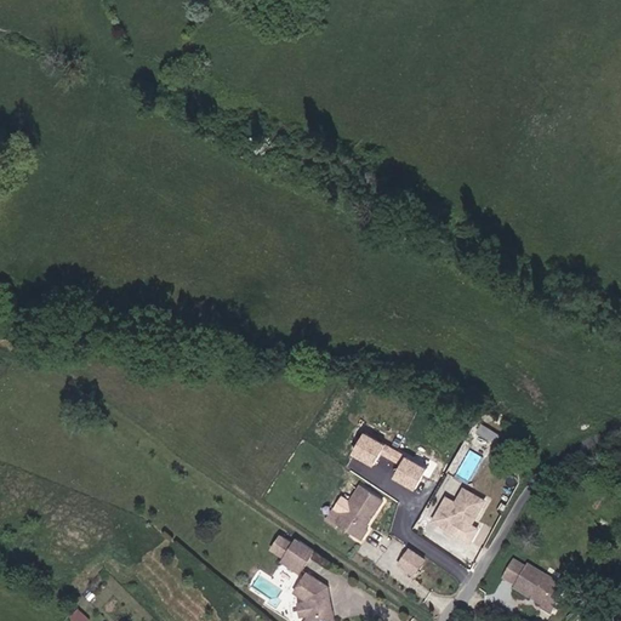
[(428,468),(363,432),(348,457),(370,469),(379,455),(399,466),(391,482),(414,494),(428,468)]
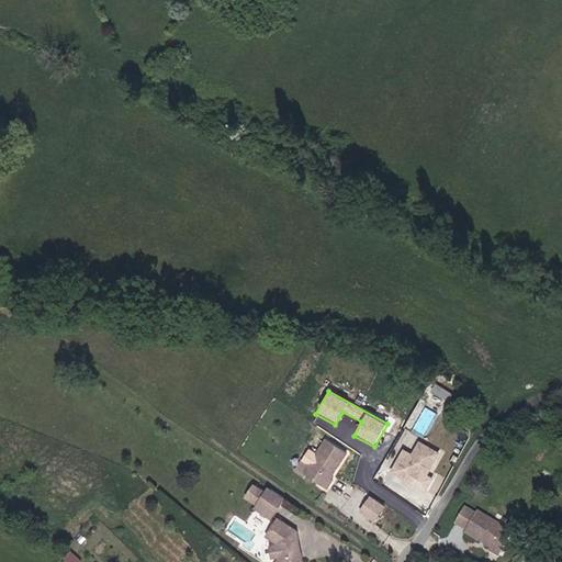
[(426,478),(440,451),(418,439),(411,453),(403,449),(388,479),(407,490),(417,473),(426,478)]
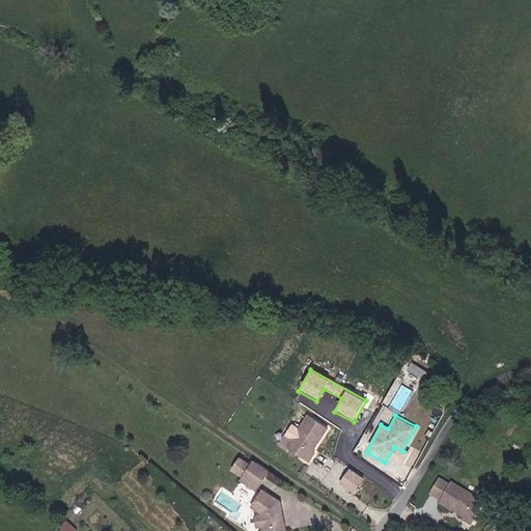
[(331,431),(311,418),(290,449),(312,464),(317,456),(314,454),(319,447),(318,446),(320,443),(322,444),(331,431)]
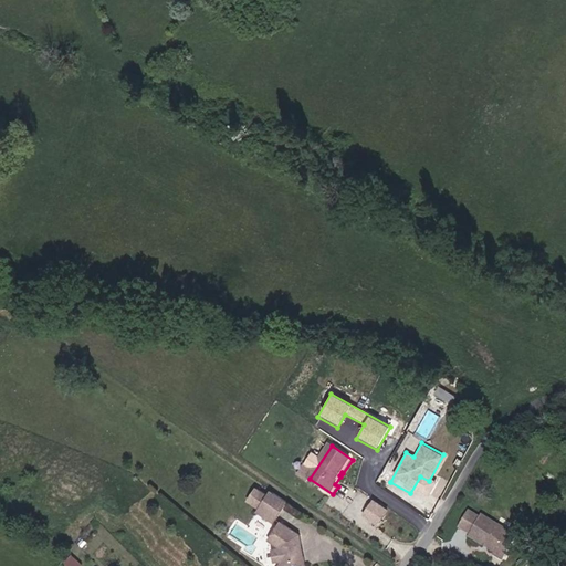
[(276,523),(289,505),(273,494),(261,511),(276,523)]
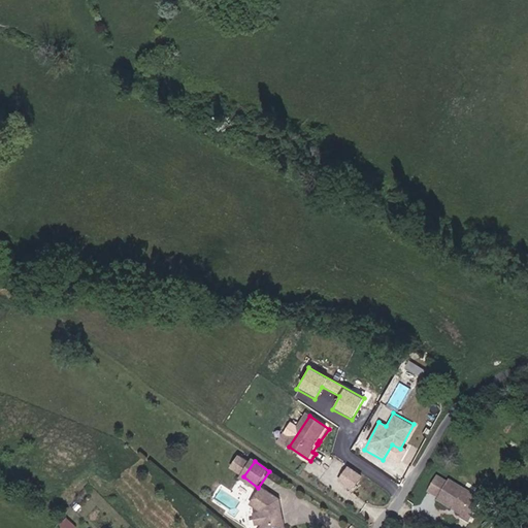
[(354,493),(363,481),(351,471),(341,484),(354,493)]
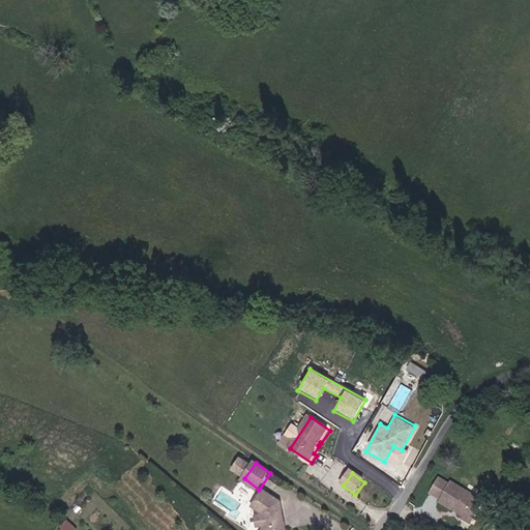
[(468,525),(483,503),(452,481),(450,483),(440,476),(430,491),(440,499),(439,500),(451,509),(452,507),(455,509),(454,511),(462,517),(461,519),(468,525)]
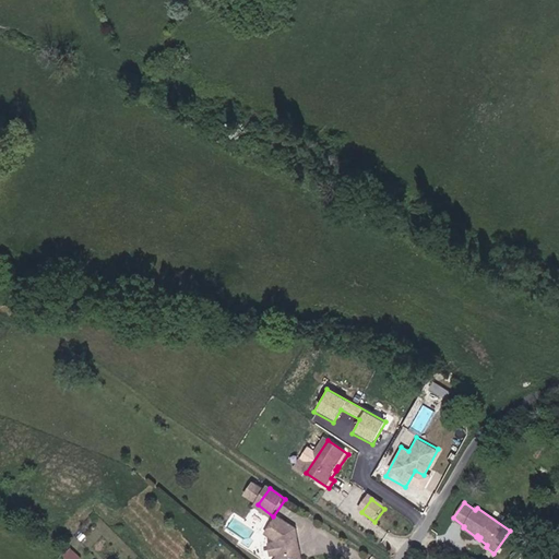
[(256,508),(272,519),(273,516),(258,504),(256,508)]
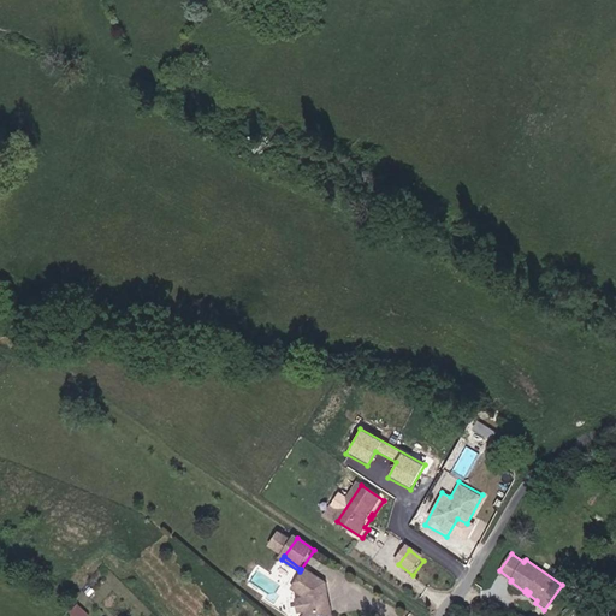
[(326,586),(306,572),(292,591),(306,599),(308,615),(307,615),(332,615),(331,609),(327,610),(325,597),(329,597),(326,586)]
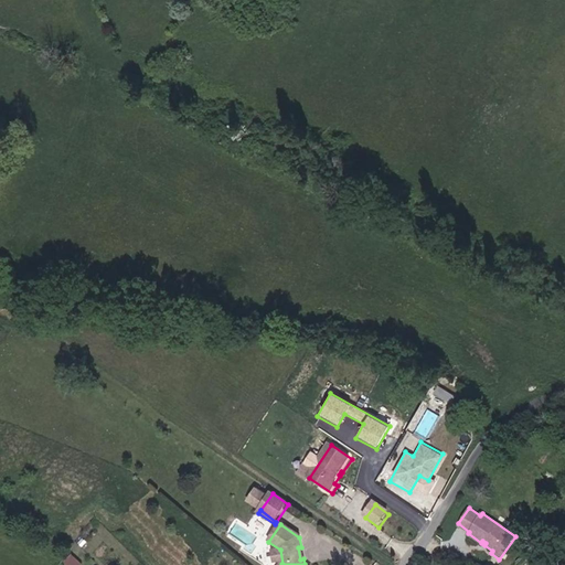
[(278,564),(283,564),(280,550),(273,552),(275,564),(278,564)]
